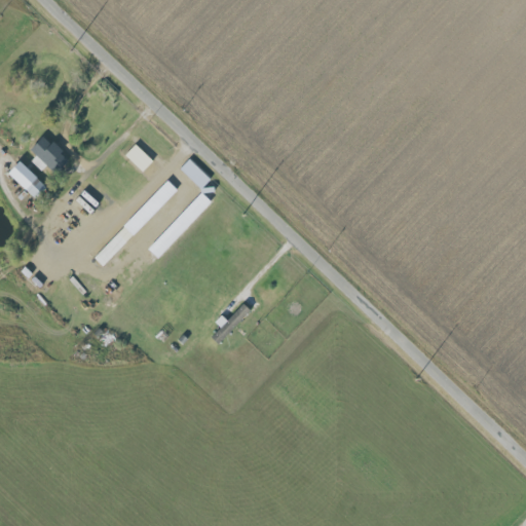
[(41,171),(47,164),(54,173),(68,159),(44,135),(30,148),(36,155),(31,160),(41,171)]
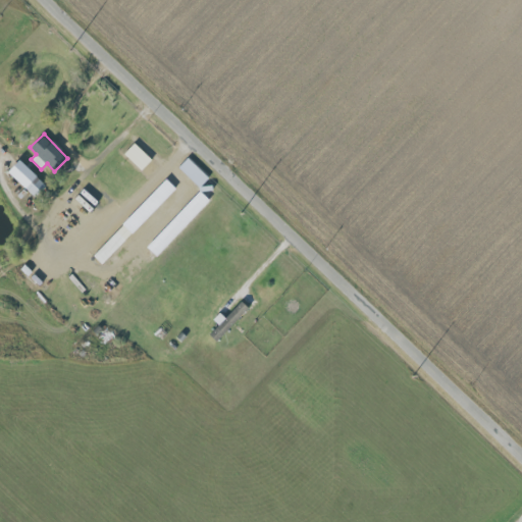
[(123,153),(142,170),(151,159),(134,143),(123,153)]
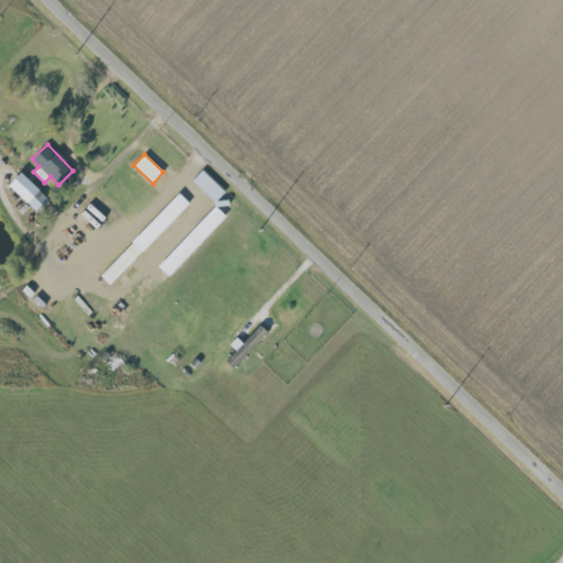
[(224,191),(201,170),(192,180),(216,200),(224,191)]
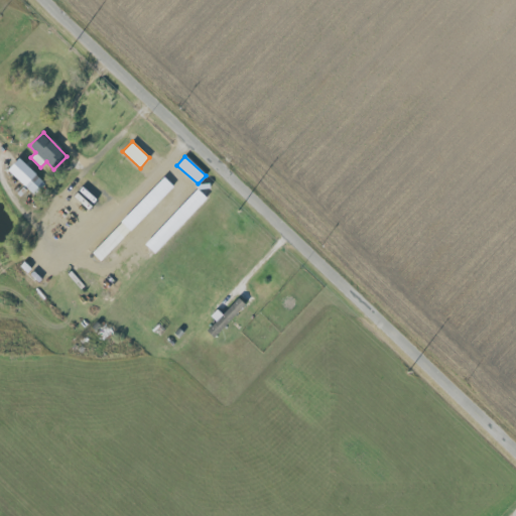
[(33,194),(44,181),(18,157),(6,169),(33,194)]
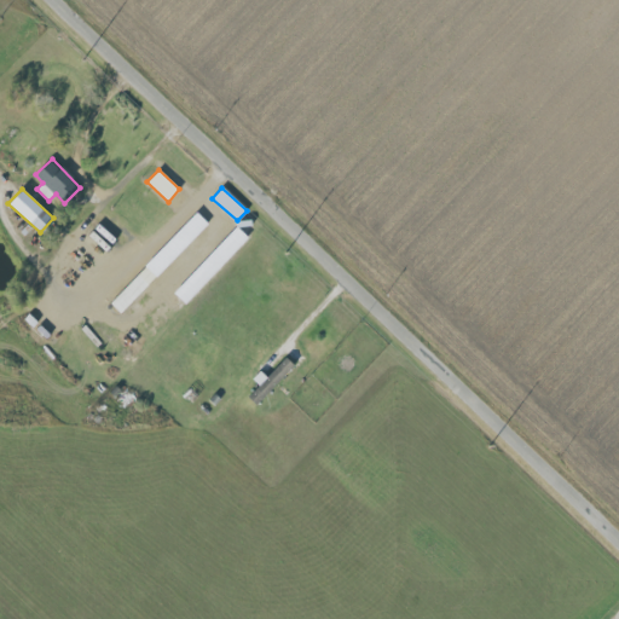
[(294,365),(285,357),(248,397),(256,405),(294,365)]
